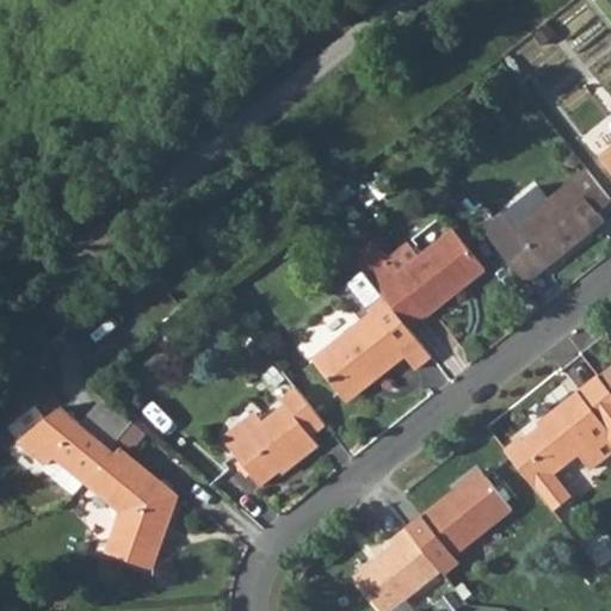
[(610,146),(599,156),(610,171),(610,146)]
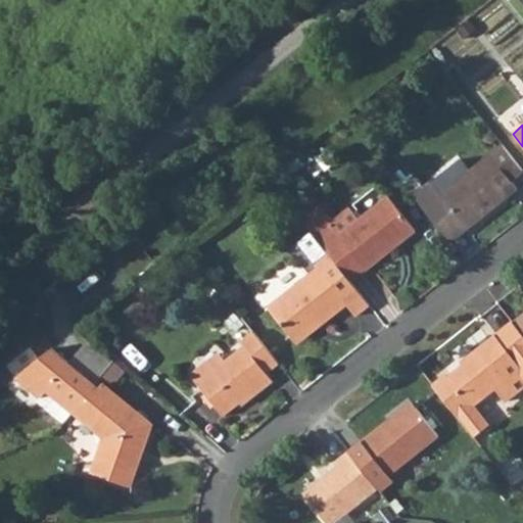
[(414,194),(445,236),(462,222),(467,228),(518,187),(511,179),(522,169),(522,168),(504,143),(441,193),(430,180),(414,194)]
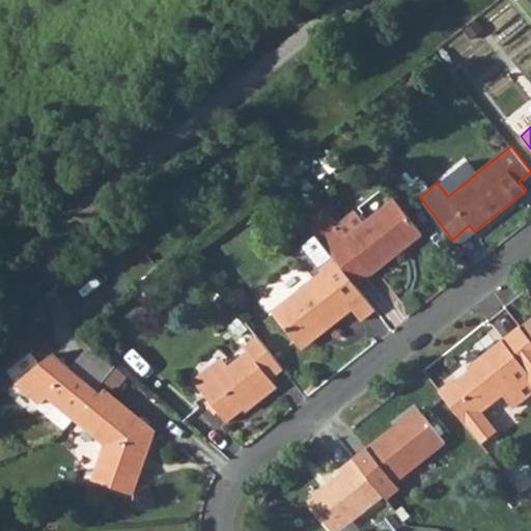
[(335,225),(320,238),(356,282),(370,271),(372,273),(421,233),(395,199),(346,239),(335,225)]
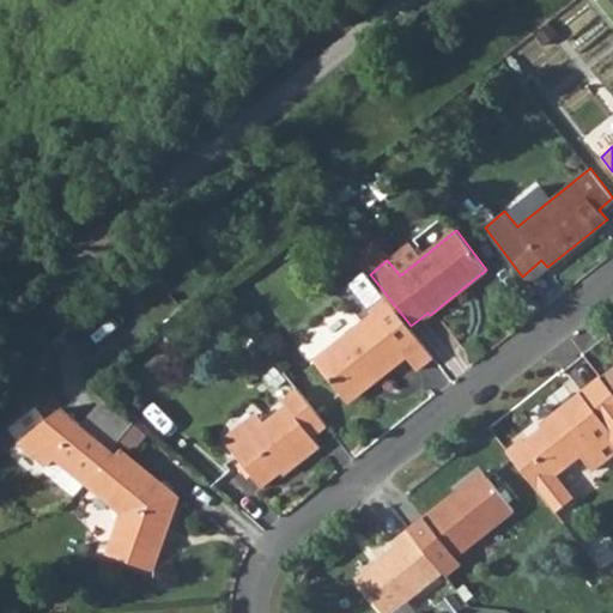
[(316,362),(346,399),(371,376),(375,381),(406,357),(419,371),(436,358),(411,326),(370,274),(368,271),(350,284),(374,315),(363,323),(316,362)]
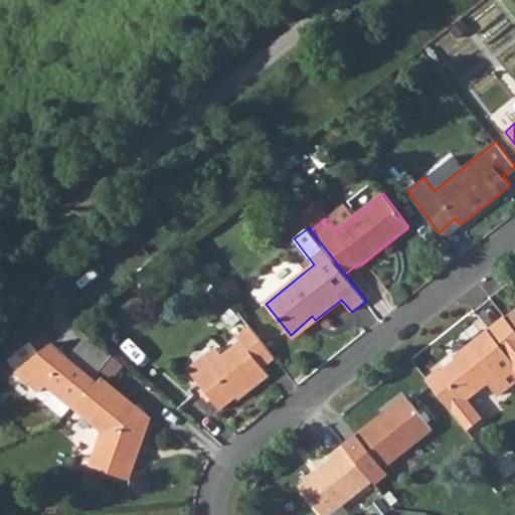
[(277,271),(256,288),(266,298),(286,282),(277,271)]
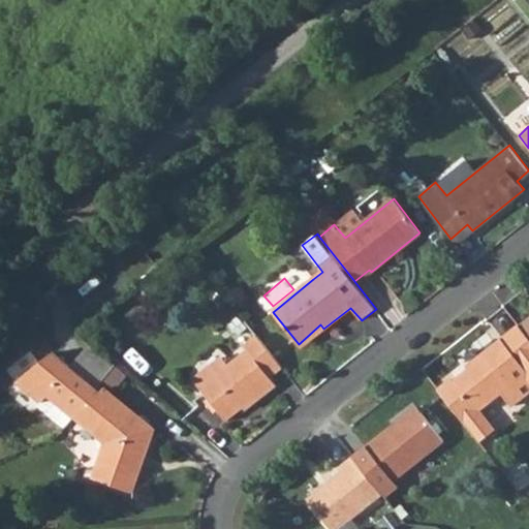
[(528,315),(518,324),(528,338),(528,315)]
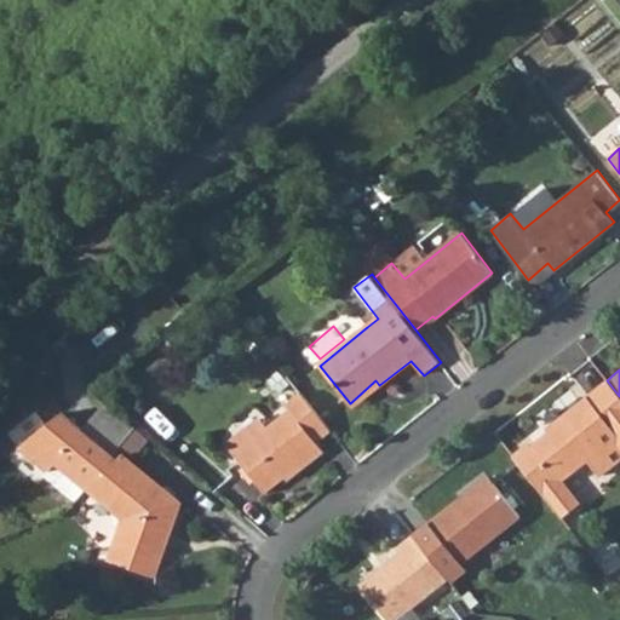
[(287,374),(279,380),(287,390),(296,384),(287,374)]
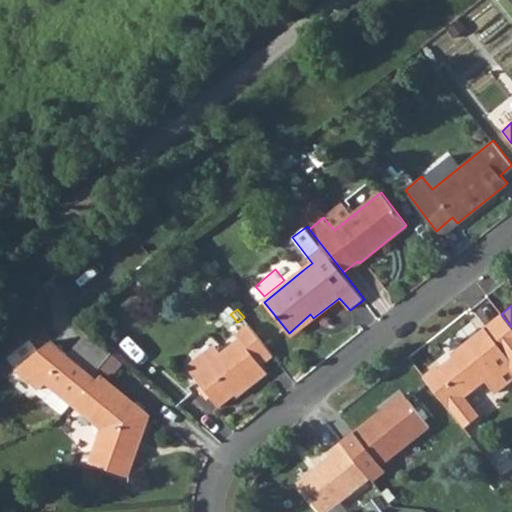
[(289,333),(292,336),(313,318),(310,314),(289,333)]
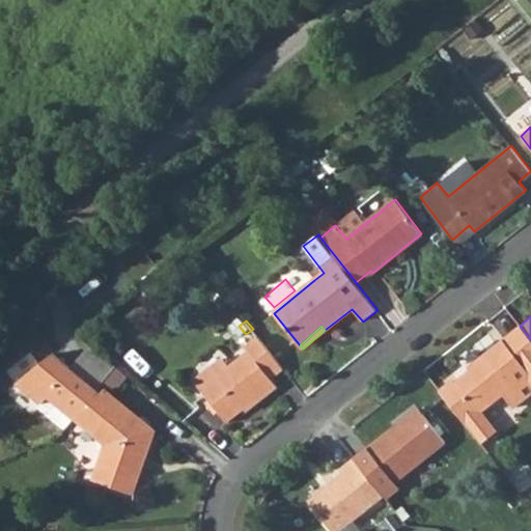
[(440,390),(481,443),(495,430),(480,412),(503,393),(513,407),(530,392),(530,376),(529,374),(530,372),(526,368),(530,364),(530,339),(520,326),(475,361),(478,365),(455,383),(452,380),(440,390)]
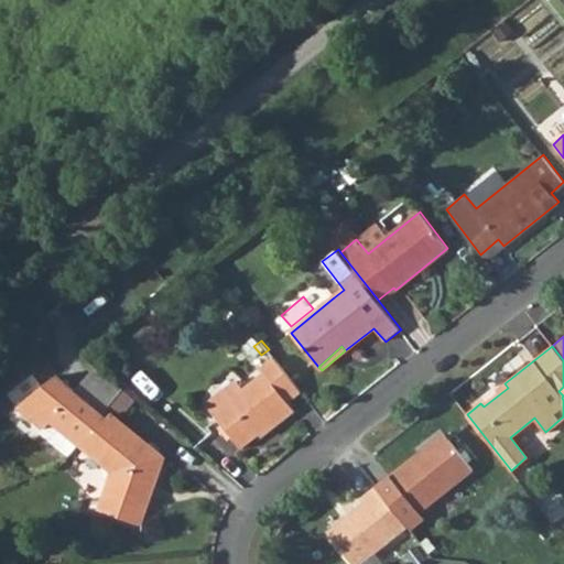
[(213,412),(242,449),(267,429),(270,432),(295,411),(289,403),(302,392),(274,357),(260,367),(262,372),(243,388),(213,412)]
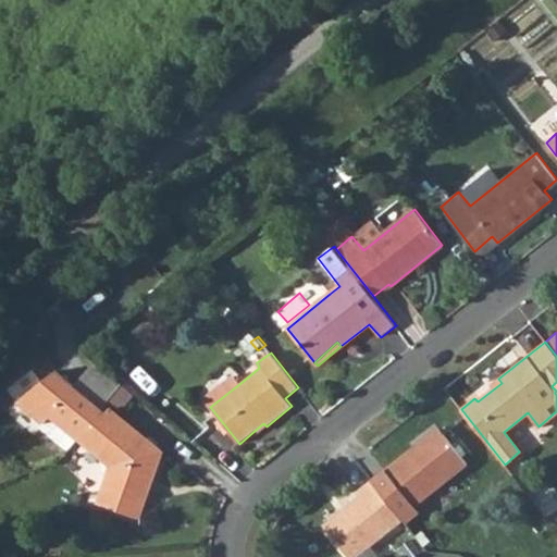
[(17,401),(44,422),(50,415),(74,386),(56,370),(33,388),(29,392),(17,401)]
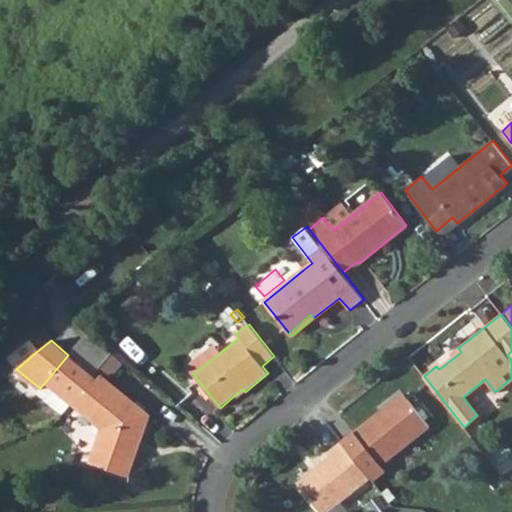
[(193,374),(221,352),(214,343),(186,366),(193,374)]
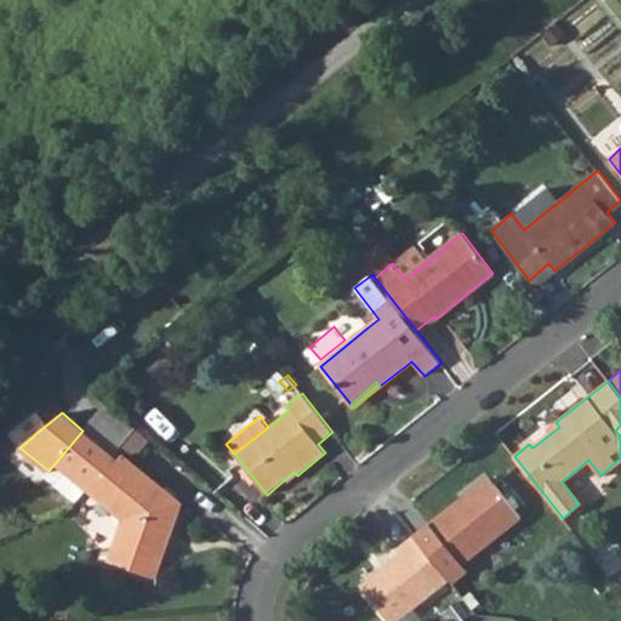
[(56,462),(92,493),(119,460),(83,431),(56,462)]
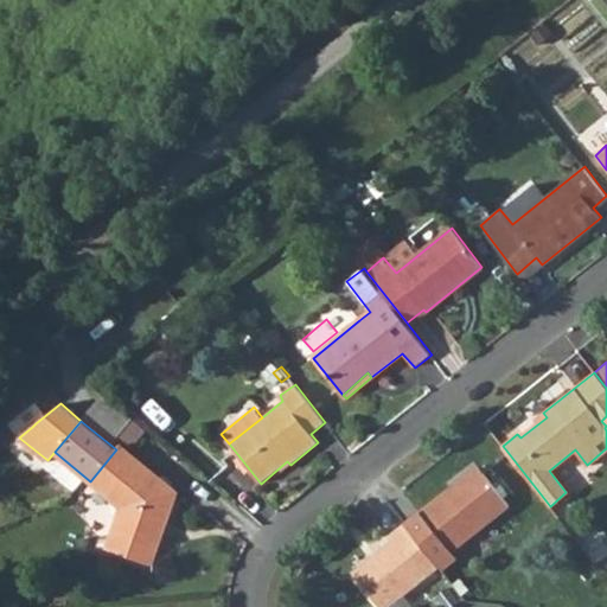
[(104,548),(148,569),(163,532),(155,530),(161,518),(166,521),(178,492),(121,445),(116,449),(90,481),(120,506),(104,548)]
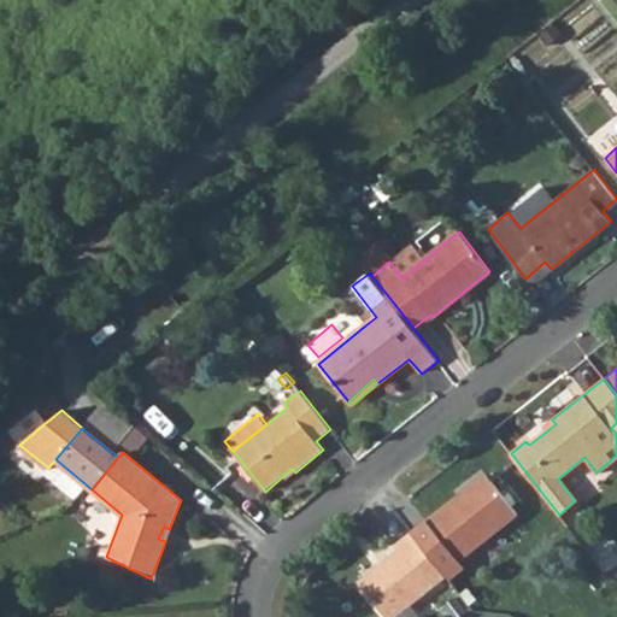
[(425,522),(458,560),(518,512),(486,472),(425,522)]
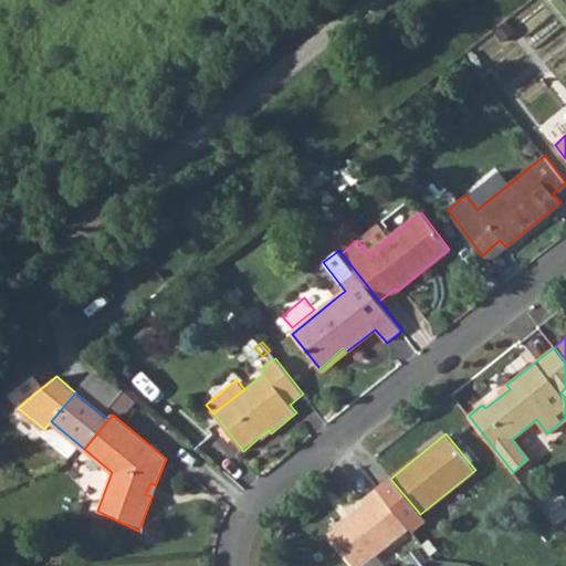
[(152,496),(155,485),(150,483),(145,494),(152,496)]
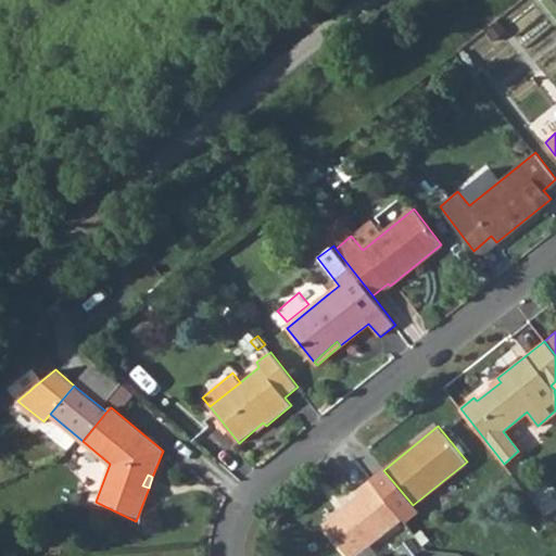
[(373,479),(355,492),(358,496),(323,523),(348,555),(355,555),(403,520),(373,479)]
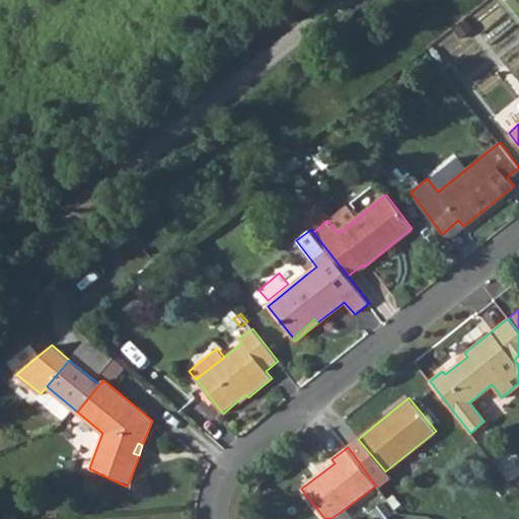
All buildings are outlined.
